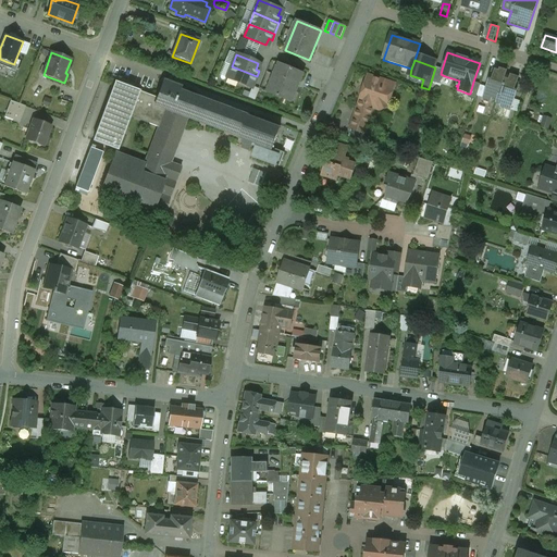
[(14,64),(8,62),(5,67),(15,72),(19,64),(14,63),(14,64)]
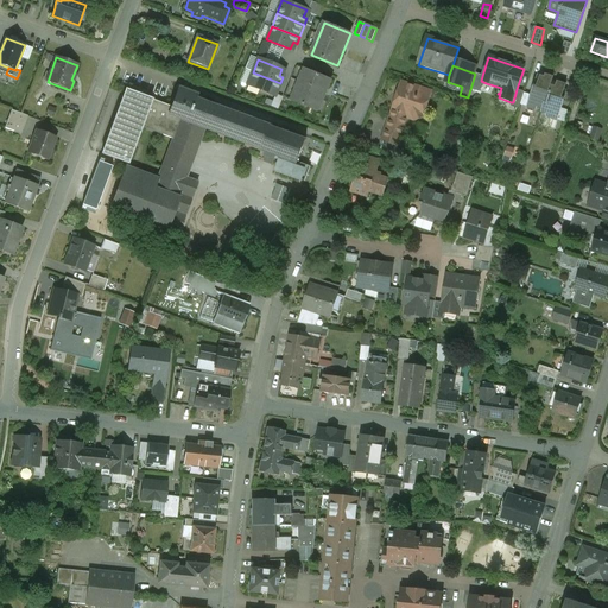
[(331,81),(304,69),(291,101),(317,112),(331,81)]
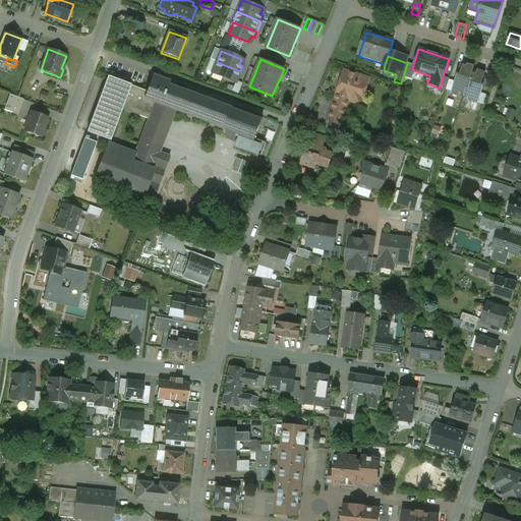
[(240,71),(217,62),(212,73),(232,81),(234,75),(237,77),(240,71)]
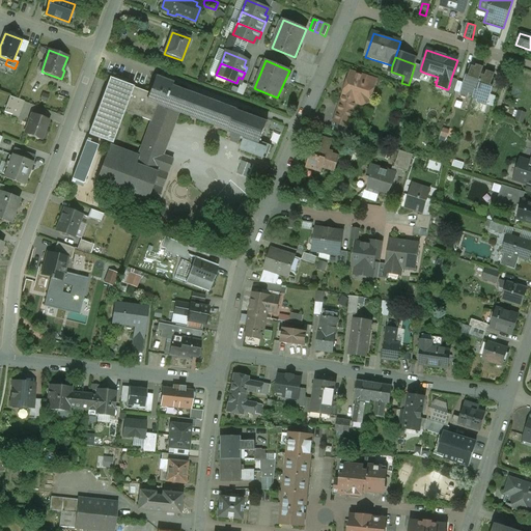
[(421,66),(415,64),(409,85),(412,78),(418,81),(424,73),(420,71),(421,66)]
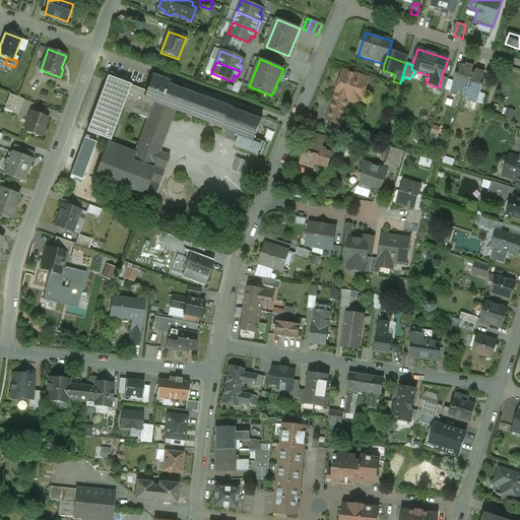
[(465,67),(459,65),(457,70),(460,71),(458,75),(456,74),(451,92),(458,94),(459,92),(463,93),(462,96),(463,96),(466,86),(468,86),(471,77),(469,76),(472,67),(466,65),(465,67)]
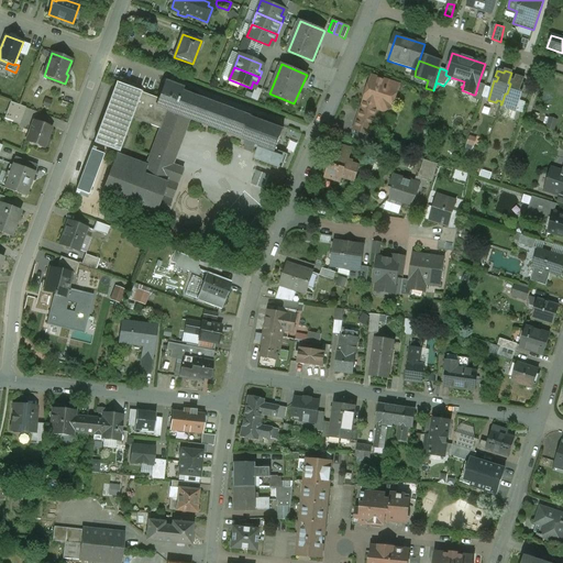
[(525,79),(516,76),(514,81),(510,80),(512,73),(511,73),(508,83),(510,84),(507,94),(505,94),(501,105),(506,106),(505,108),(517,112),(522,94),(520,92),(520,90),(523,91),(525,85),(522,85),(525,79)]
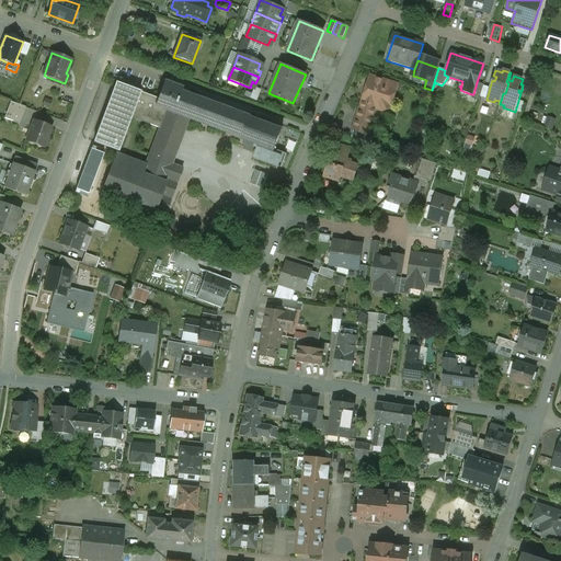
[(397,86),(371,78),(366,93),(363,103),(354,129),(367,134),(376,107),(384,111),(390,109),(389,107),(397,86)]
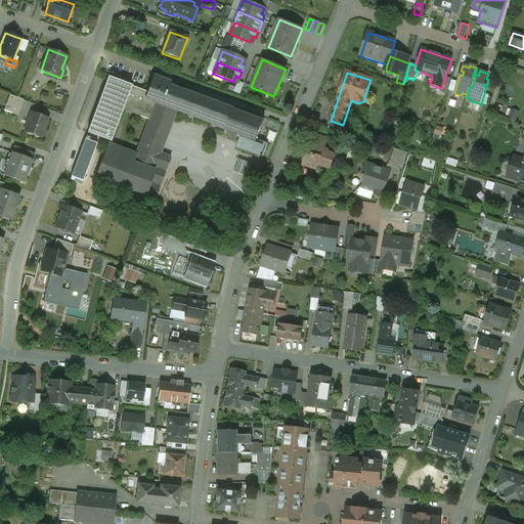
[(171,157),(160,153),(175,111),(229,131),(228,134),(236,137),(241,139),(237,147),(259,156),(263,146),(255,143),(256,141),(263,121),(169,86),(170,83),(154,77),(147,92),(107,78),(87,133),(110,141),(122,111),(149,121),(136,156),(107,144),(95,179),(154,201),(171,157)]
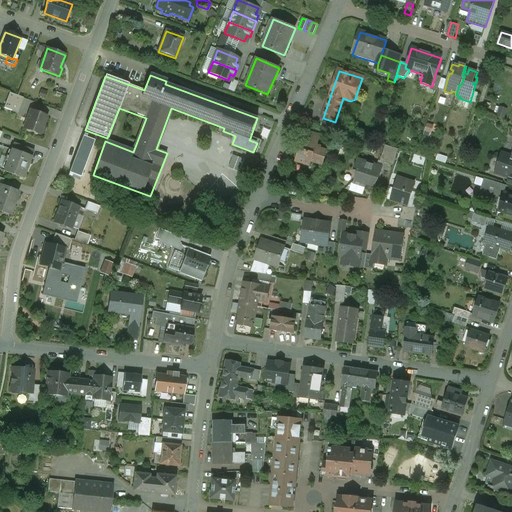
[(435,75),(432,86),(430,86),(430,90),(437,92),(442,78),(435,75)]
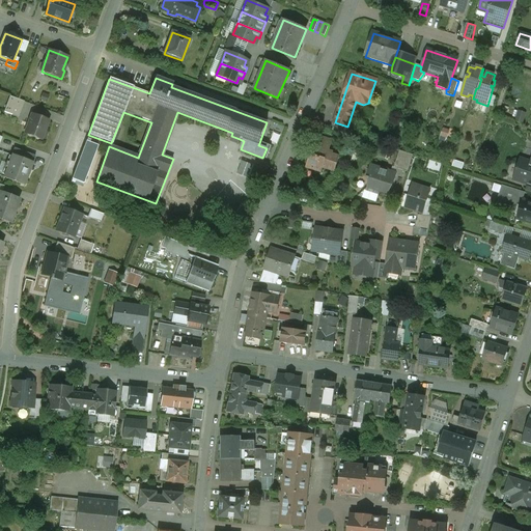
[(24,102),(9,96),(5,108),(20,113),(24,102)]
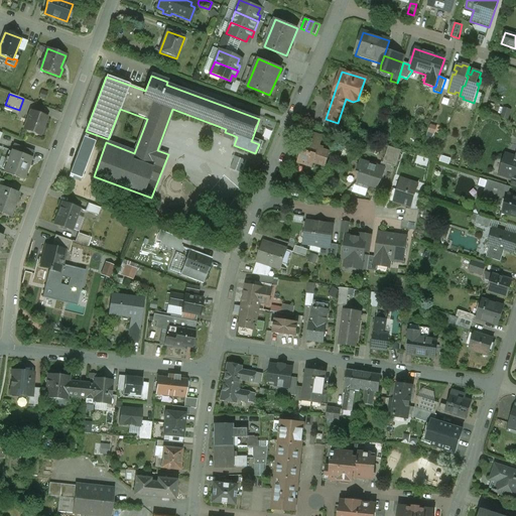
[(503,118),(511,119),(512,108),(504,108),(503,118)]
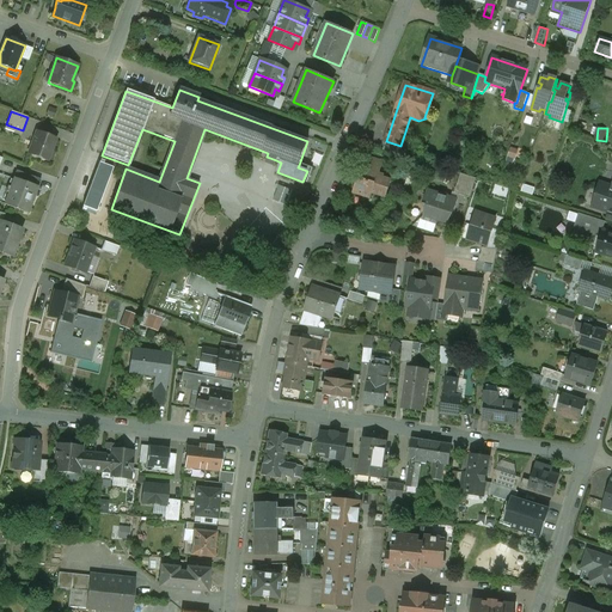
[(56,139),(37,132),(29,154),(48,161),(56,139)]
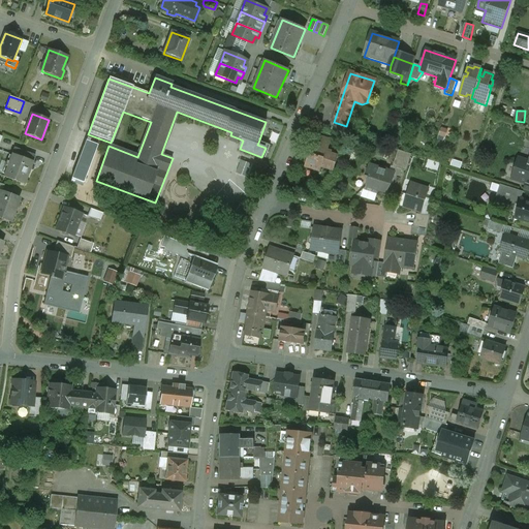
[(331,141),(317,136),(313,149),(317,151),(318,149),(328,151),(331,141)]
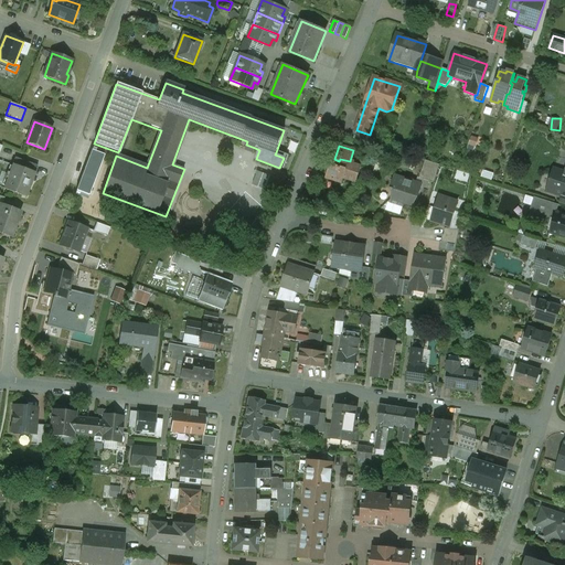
[(75,194),(89,198),(103,155),(89,150),(75,194)]
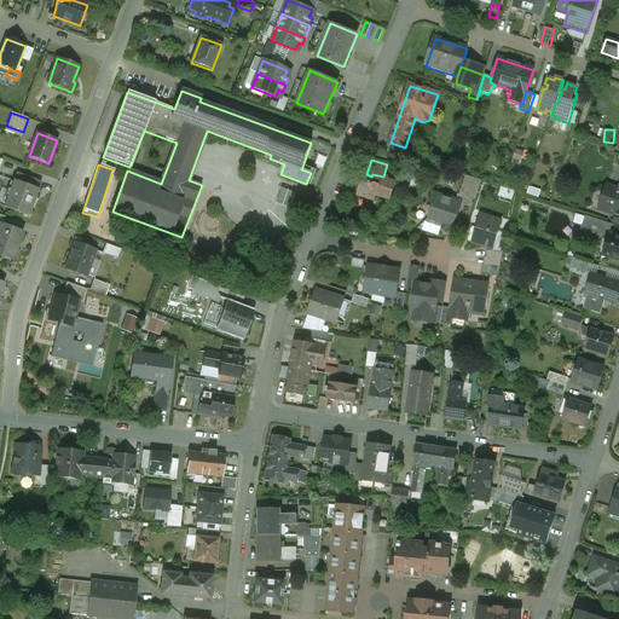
[(41,183),(17,173),(4,207),(28,217),(41,183)]
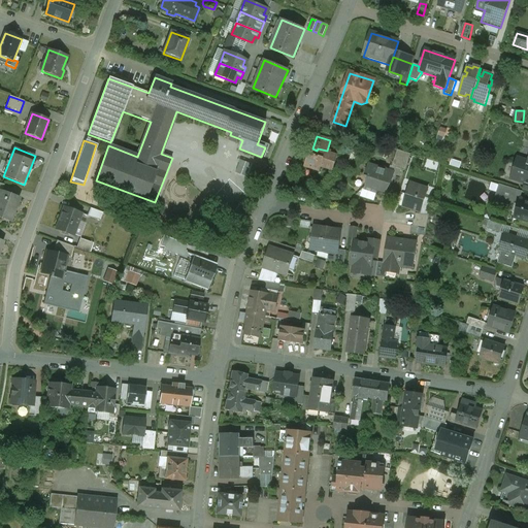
[(317,151),(315,157),(308,155),(304,166),(319,171),(321,166),(332,170),(337,157),(330,154),(330,153),(327,151),(318,149),(317,151)]
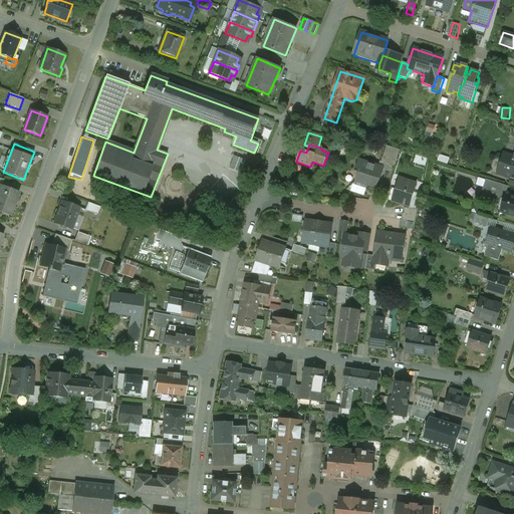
[(400,151),(387,146),(381,162),(395,167),(400,151)]
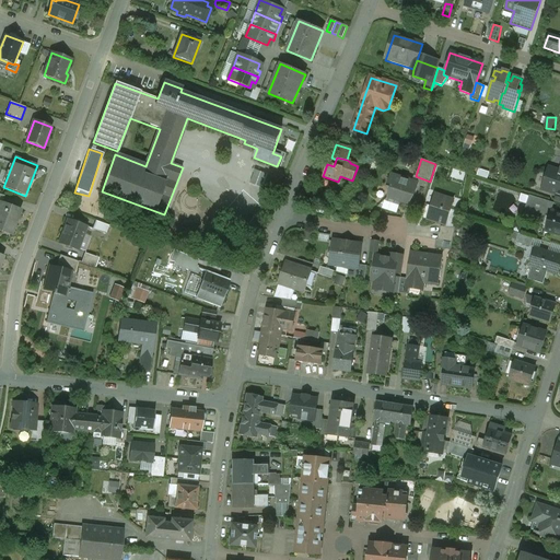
[(466,183),(469,173),(452,167),(448,177),(466,183)]
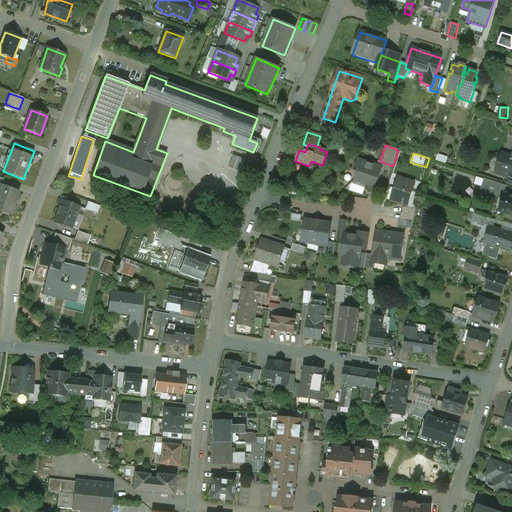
[(238,168),(249,169),(250,159),(238,159),(238,168)]
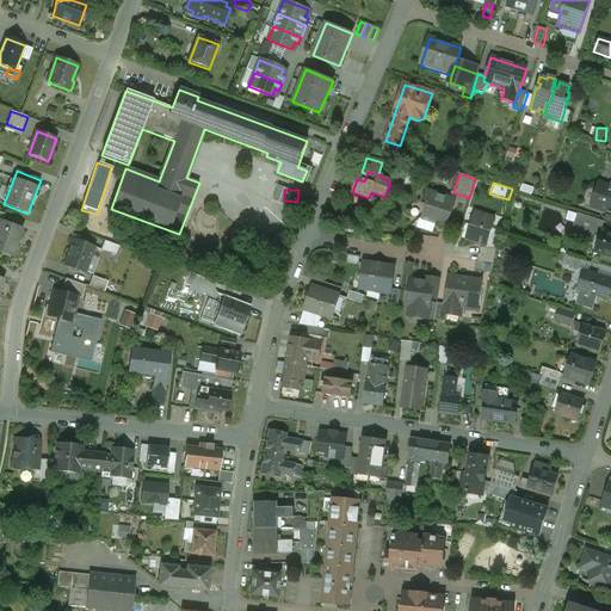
[(610,195),(610,193),(597,190),(592,207),(609,213),(610,213),(610,195)]
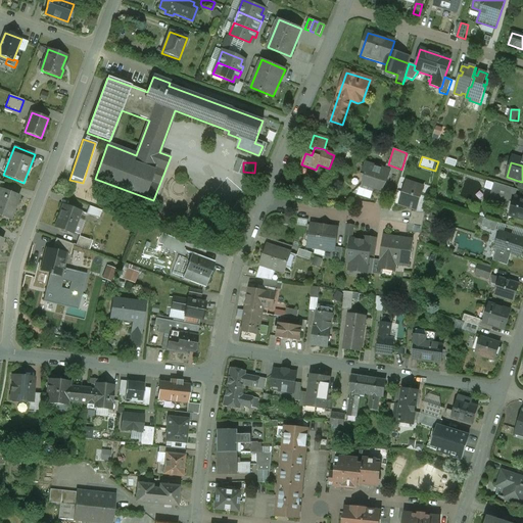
[(390,172),(365,163),(361,177),(363,177),(363,185),(379,190),(384,182),(386,183),(390,172)]
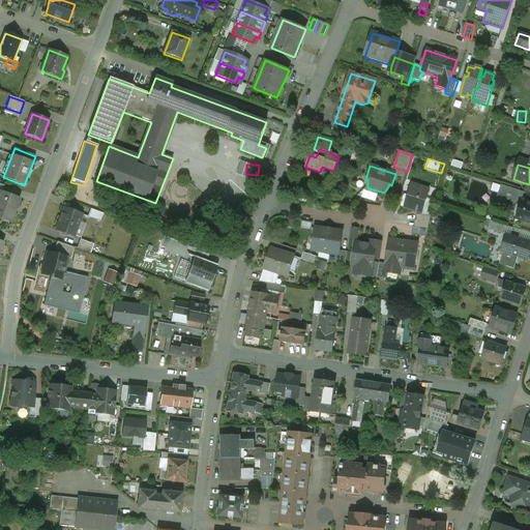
[(429,190),(413,185),(406,207),(421,212),(429,190)]
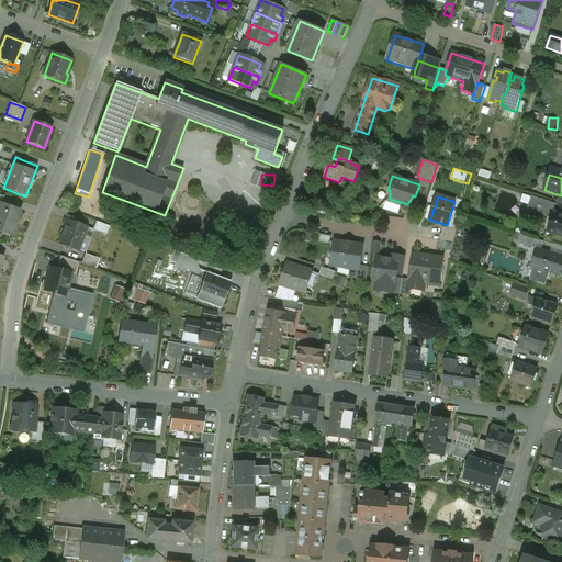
[(555,204),(537,199),(535,205),(553,211),(555,204)]
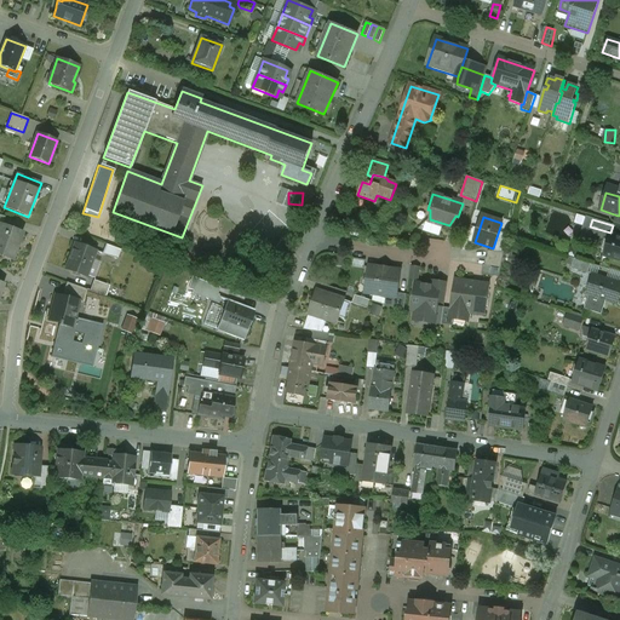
[(23,233),(1,224),(0,227),(0,256),(12,260),(23,233)]
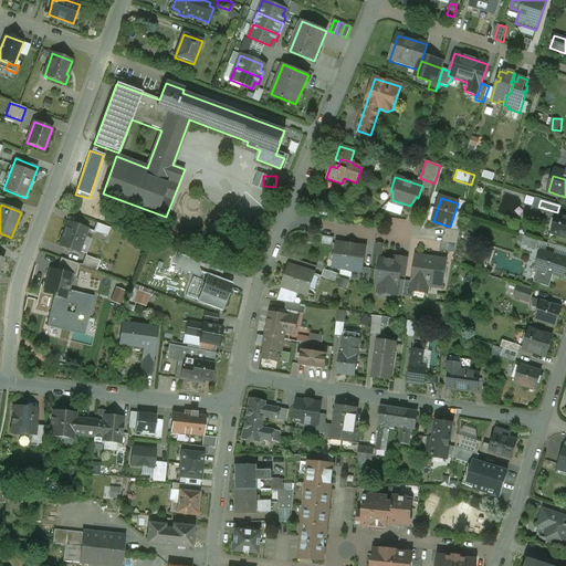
[(554,215),(532,208),(528,219),(549,226),(549,227),(552,228),(556,216),(554,215)]
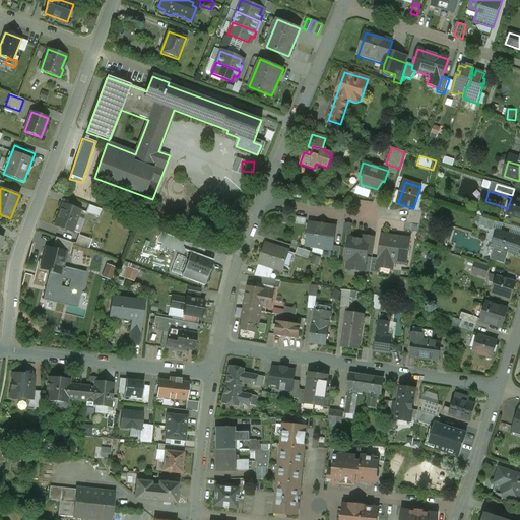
[(519,199),(511,197),(507,209),(506,214),(519,218),(519,199)]
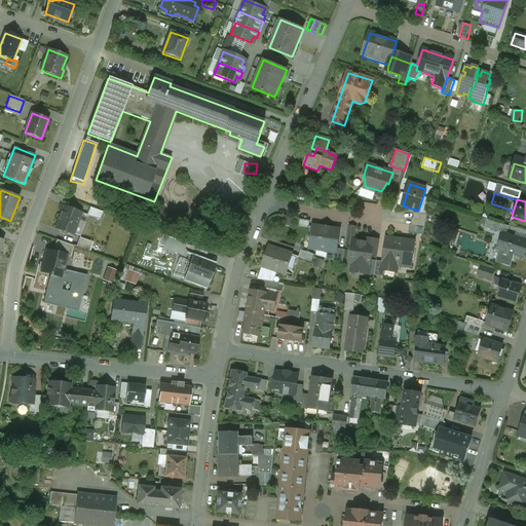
[(81,213),(64,207),(55,229),(73,235),(81,213)]
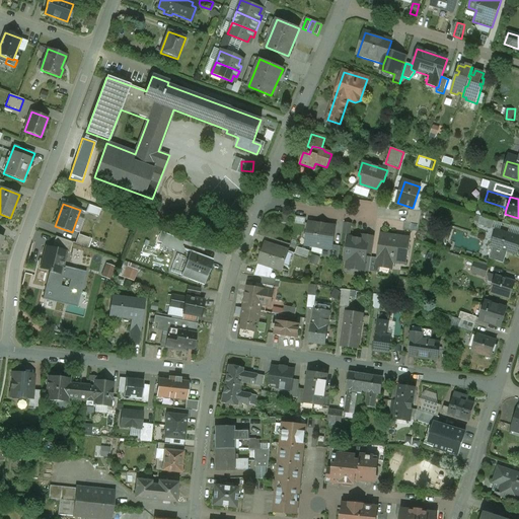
[(101,210),(88,205),(85,213),(98,217),(101,210)]
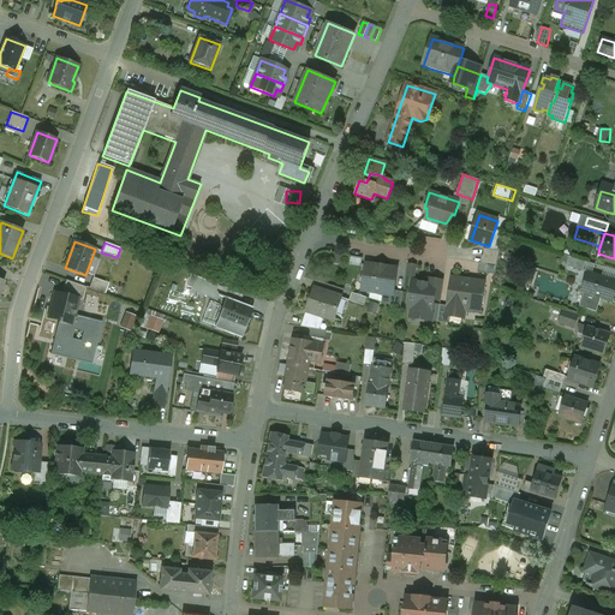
[(500,251),(483,249),(483,256),(481,256),(481,264),(496,267),(500,251)]
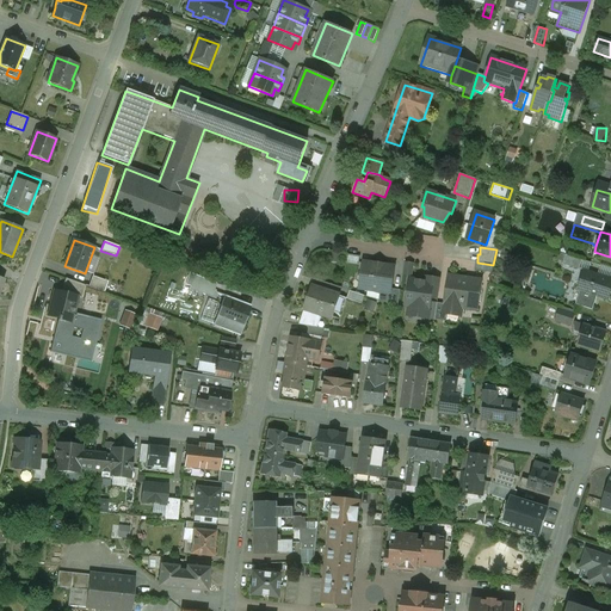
[(581,260),(566,255),(562,265),(579,270),(581,260)]
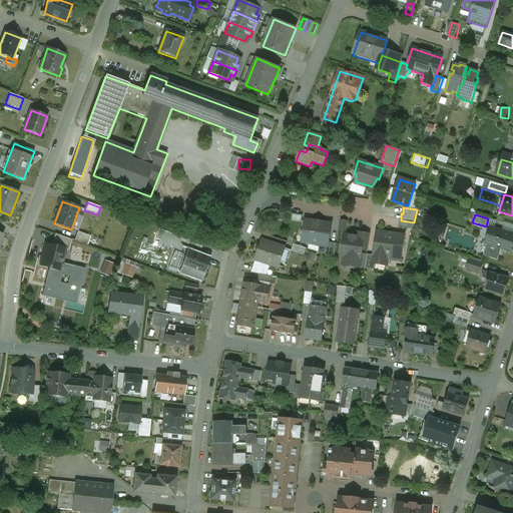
[(401,220),(399,220),(398,227),(413,229),(414,222),(401,220)]
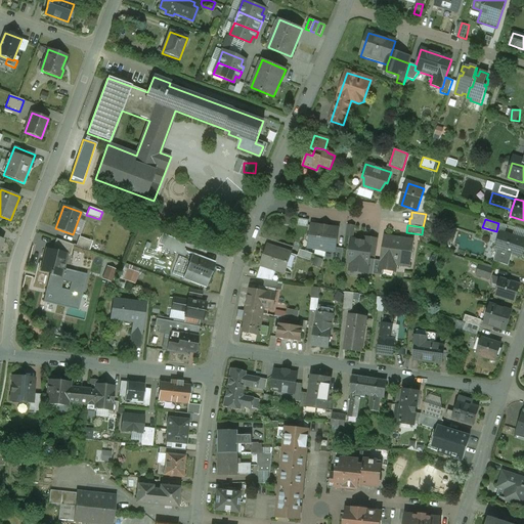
[(338,229),(311,226),(310,236),(307,238),(306,242),(309,245),(315,246),(315,248),(325,250),(335,251),(335,248),(338,229)]
